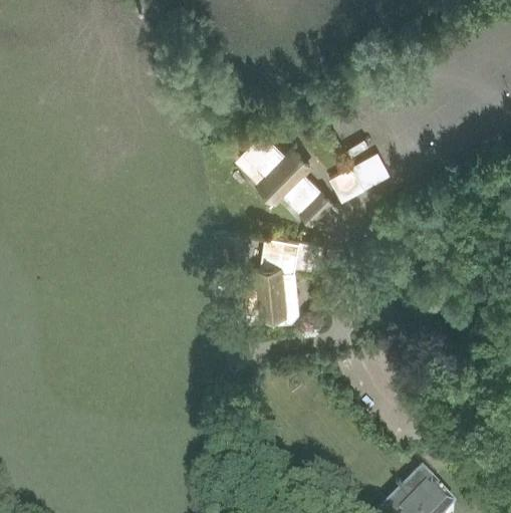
[(260,135),(241,154),(262,175),(254,182),(273,200),(280,193),(308,221),(327,202),(298,174),(306,166),(288,148),(280,155),(260,135)]
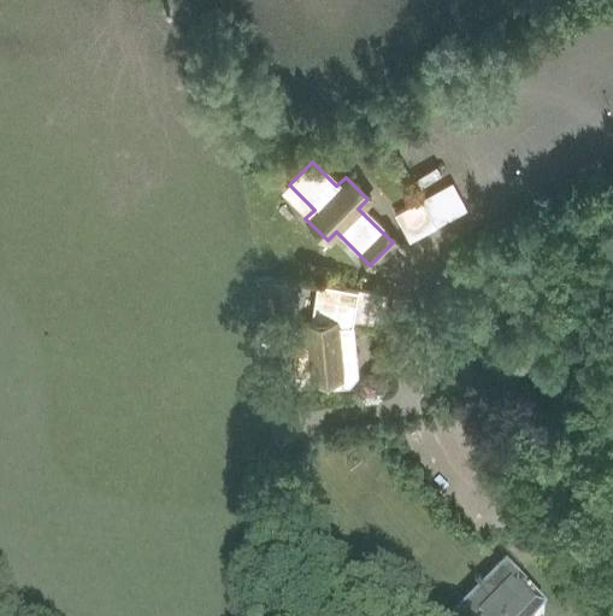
[(453,185),(423,200),(437,228),(467,211),(453,185)]
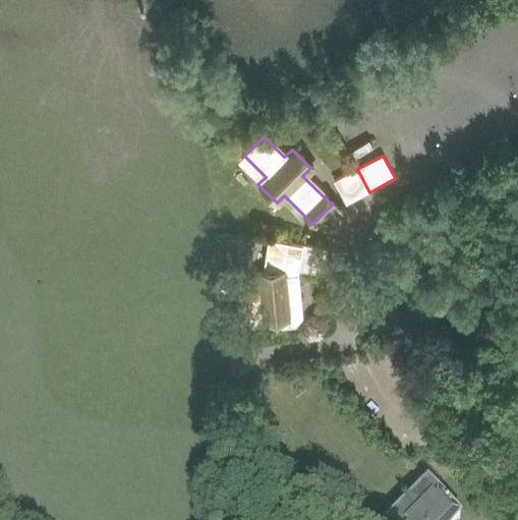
[(268,240),(263,273),(282,271),(282,275),(295,273),(296,269),(319,273),(323,249),(268,240)]
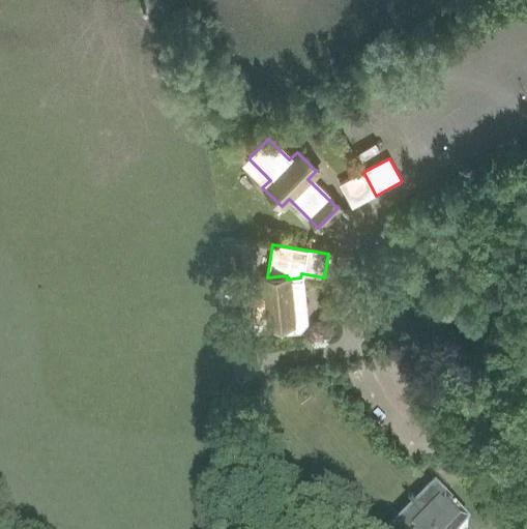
[(287,275),(246,280),(252,326),(283,323),(283,331),(293,330),(297,329),(304,321),(303,317),(300,277),(287,280),(287,275)]
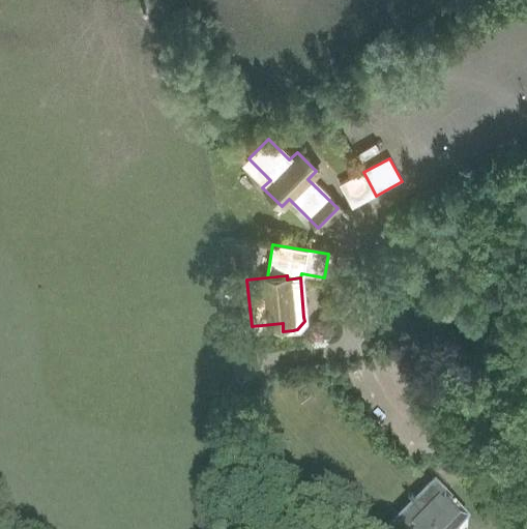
[(460,528),(431,499),(401,528),(460,528)]
